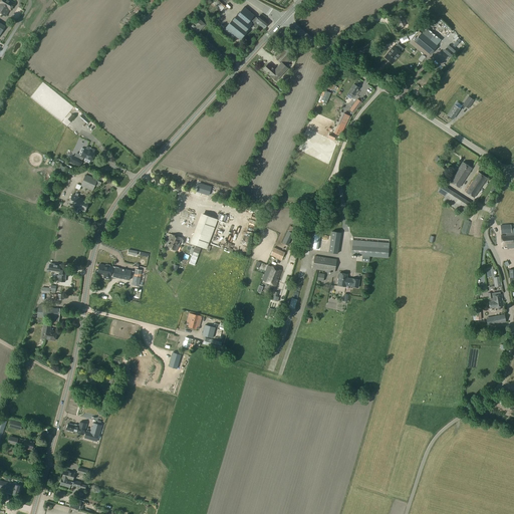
[(0,0),(0,12),(6,16),(6,15),(10,9),(11,10),(14,4),(7,0),(0,0)]
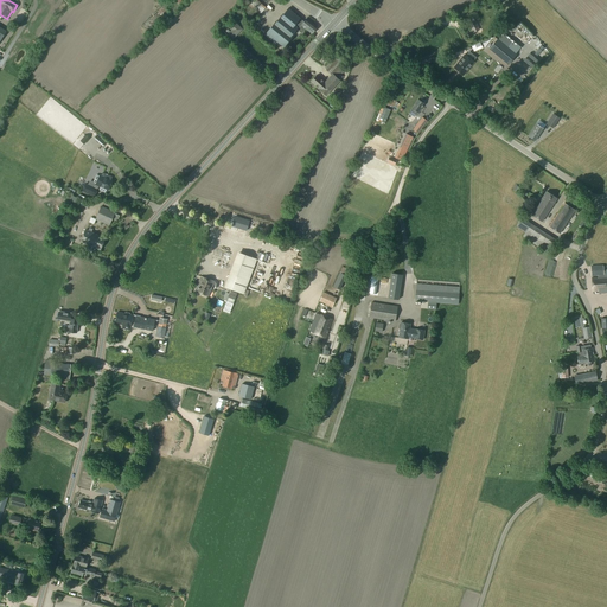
[(163,6),(142,26),(148,32),(168,13),(165,10),(170,6),(167,5),(168,2),(167,0),(165,2),(165,1),(161,5),(163,6)]
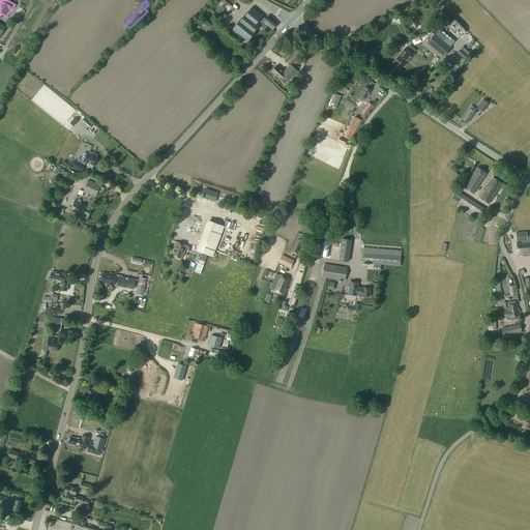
[(151,9),(148,11),(150,15),(153,11),(152,10),(158,4),(153,0),(152,0),(151,2),(150,4),(151,6),(149,7),(151,9)]
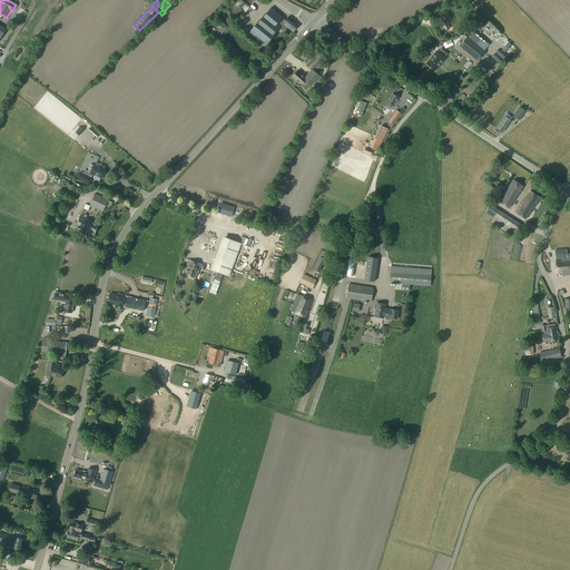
[(258,20),(249,31),(266,45),(275,33),(274,33),(278,28),(284,31),(287,28),(293,32),(297,26),(287,18),(285,21),(282,18),(283,18),(271,8),(271,9),(269,9),(265,15),(264,15),(259,21),(258,20)]
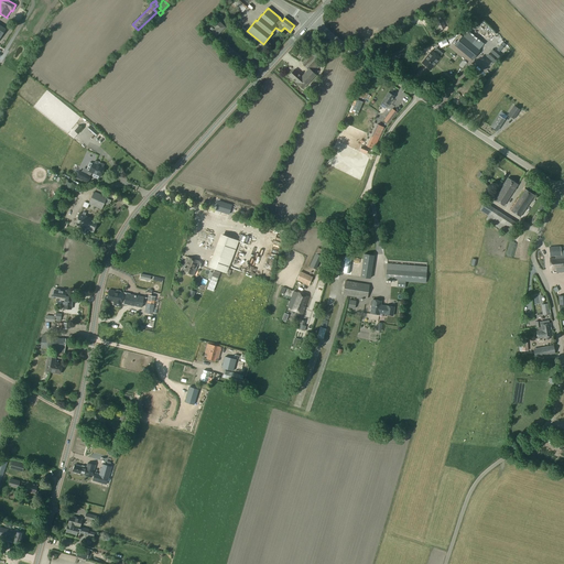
[(442,20),(436,22),(441,31),(445,29),(442,20)]
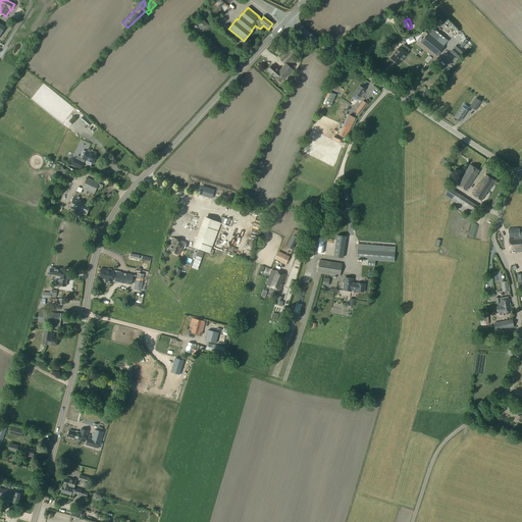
[(197,22),(192,27),(200,35),(208,25),(202,19),(198,23),(197,22)]
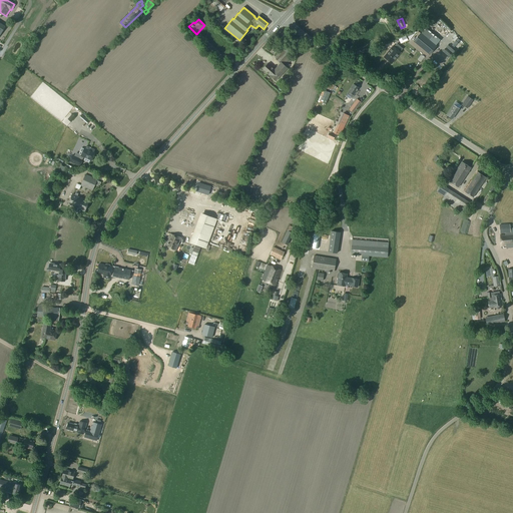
[(436,46),(421,33),(414,41),(430,54),(436,46)]
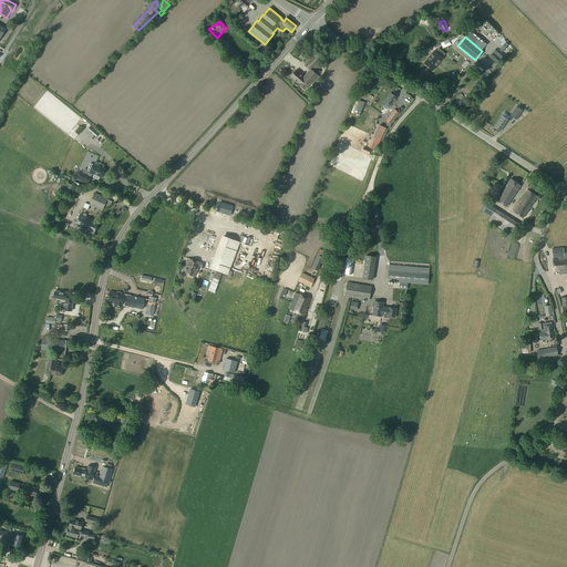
[(295,70),(289,76),(303,90),(317,75),(316,75),(319,72),(317,70),(322,64),(319,60),(322,55),(317,50),(303,65),(309,70),(302,76),(295,70)]
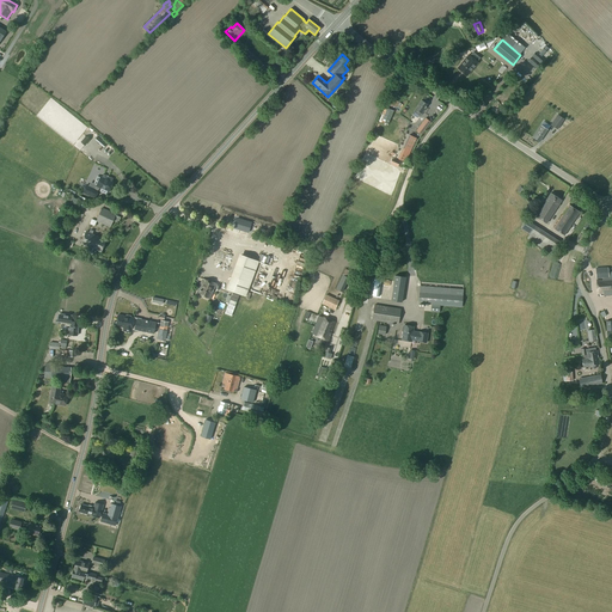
[(469,55),(458,68),(467,75),(478,63),(469,55)]
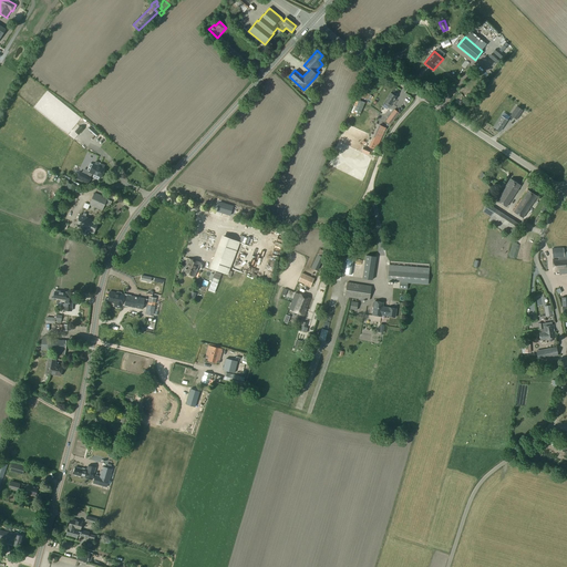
[(387,101),(384,104),(390,107),(397,96),(391,93),(385,101),(387,101)]
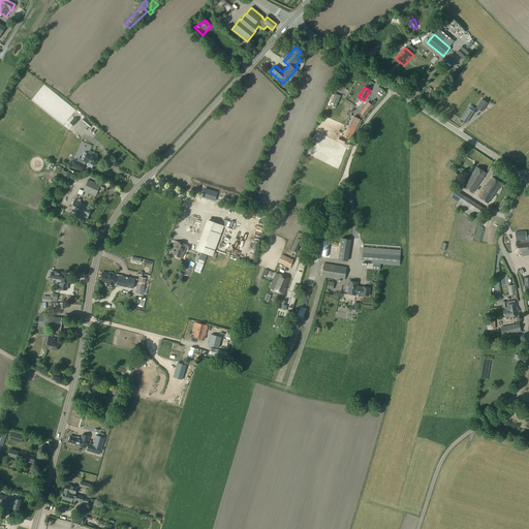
[(481,99),(476,107),(481,112),(488,103),(481,99)]
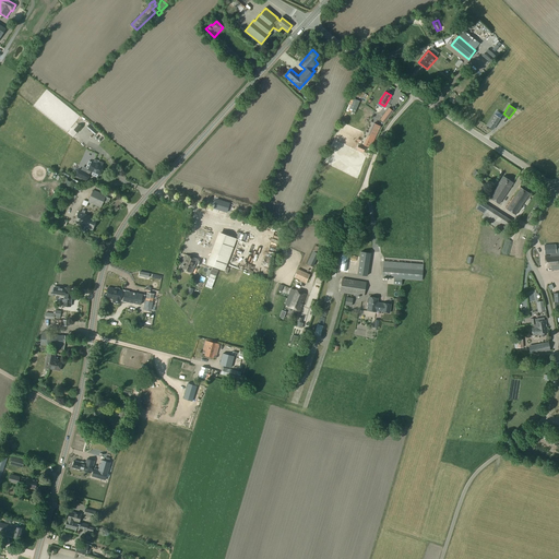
[(389,108),(383,116),(388,119),(393,111),(389,108)]
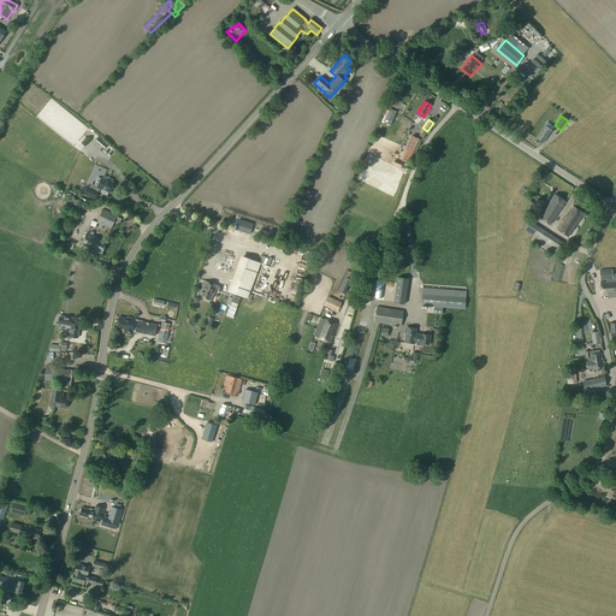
[(544,126),(537,138),(544,143),(551,130),(544,126)]
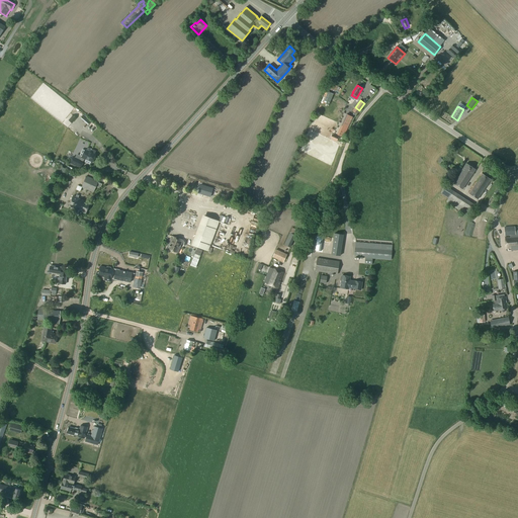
[(338,133),(338,135),(343,138),(344,136),(352,119),(353,117),(347,114),(346,115),(346,116),(338,133)]
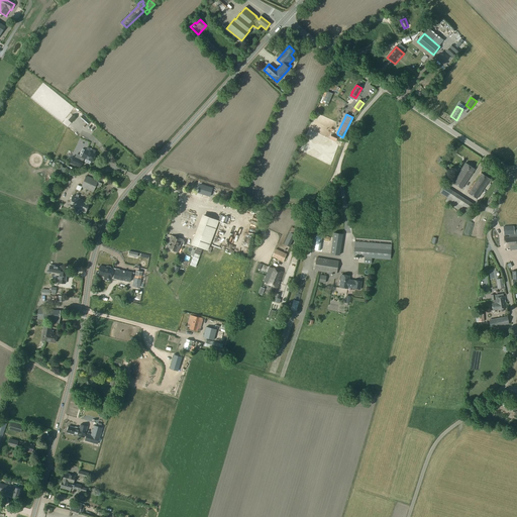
[(88,124),(90,122),(82,115),(80,118),(88,124)]
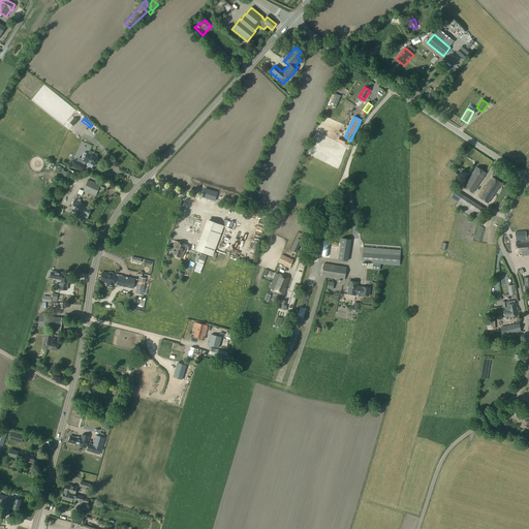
[(76,159),(73,166),(84,170),(87,164),(86,164),(87,162),(89,162),(88,165),(93,167),(94,165),(96,165),(100,157),(98,156),(99,154),(91,151),(90,153),(89,152),(88,153),(86,152),(83,158),(86,159),(85,160),(86,160),(85,163),(76,159)]
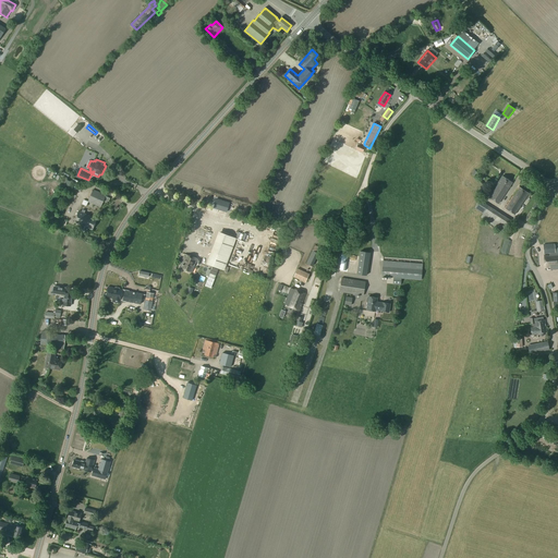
[(502,176),(488,197),(498,204),(512,182),(502,176)]
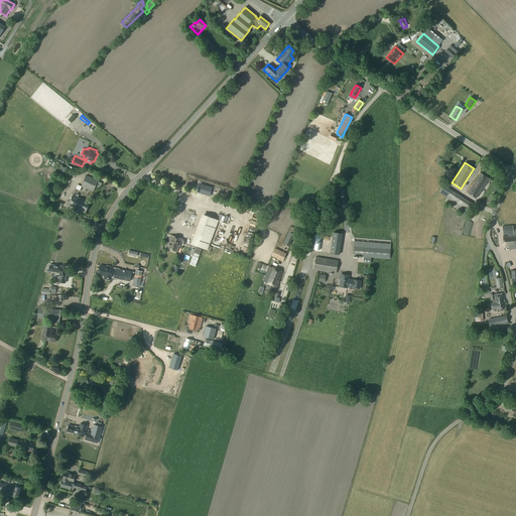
[(480,172),(467,191),(477,199),(489,178),(480,172)]
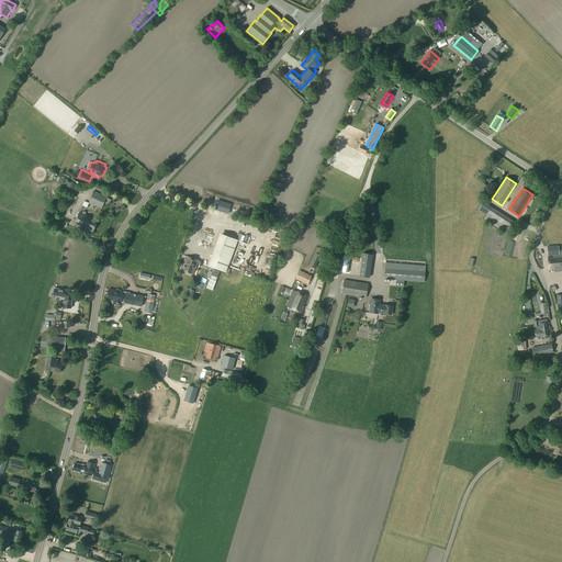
[(94,191),(88,203),(101,209),(107,197),(94,191)]
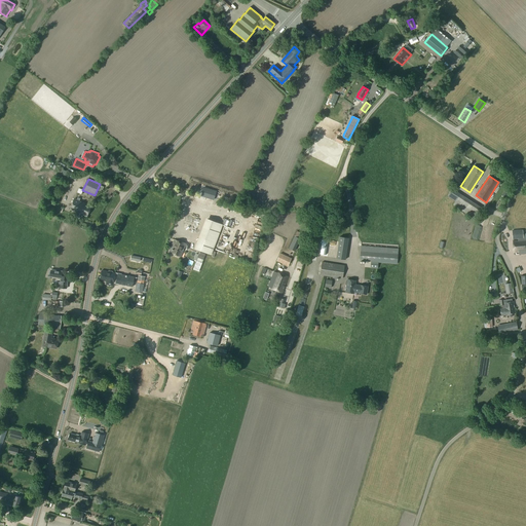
[(453,190),(450,193),(457,198),(453,204),(467,215),(475,203),(460,194),(453,190)]
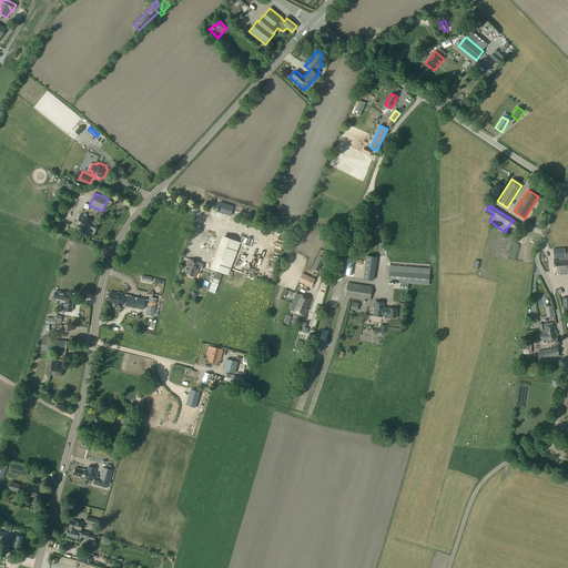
[(80,215),(75,226),(87,231),(89,232),(93,234),(99,223),(85,217),(87,215),(83,213),(82,216),(82,215),(80,215)]
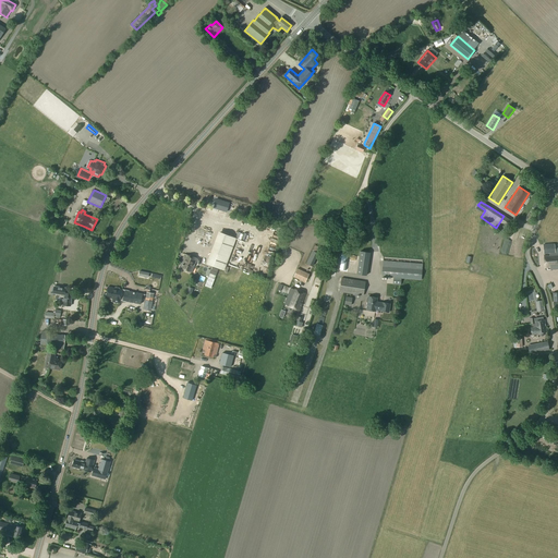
[(504,216),(496,228),(502,232),(510,220),(504,216)]
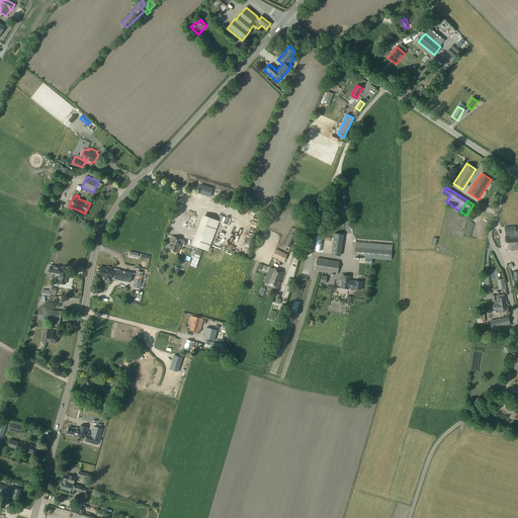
[(202,214),(191,245),(207,251),(219,222),(202,214)]
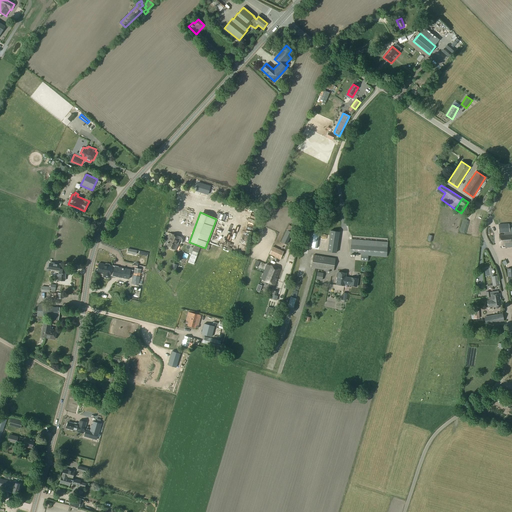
[(498,225),(499,233),(504,233),(509,232),(509,228),(509,224),(498,225)]
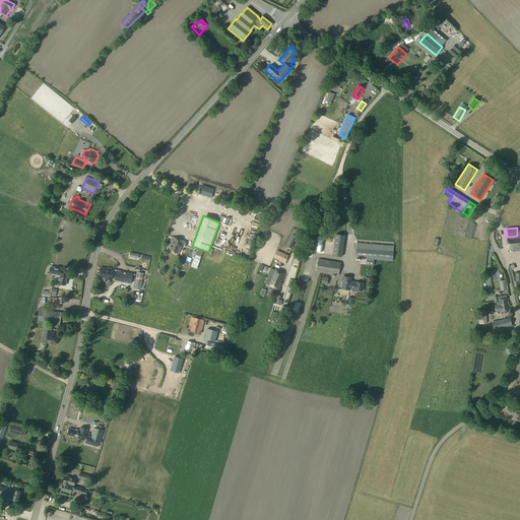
[(294,229),(291,234),(298,237),(300,232),(300,231),(294,229)]
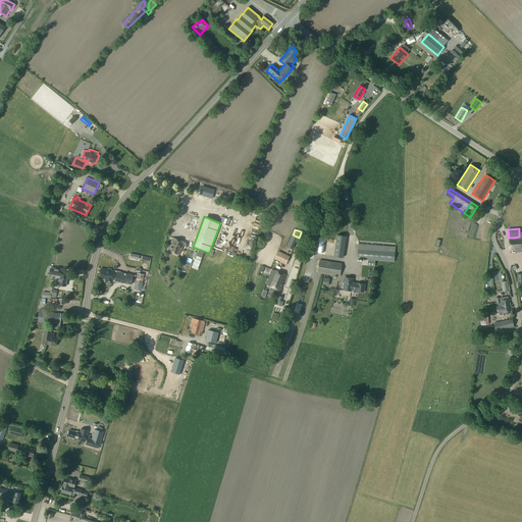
[(336,236),(333,257),(343,259),(346,237),(336,236)]
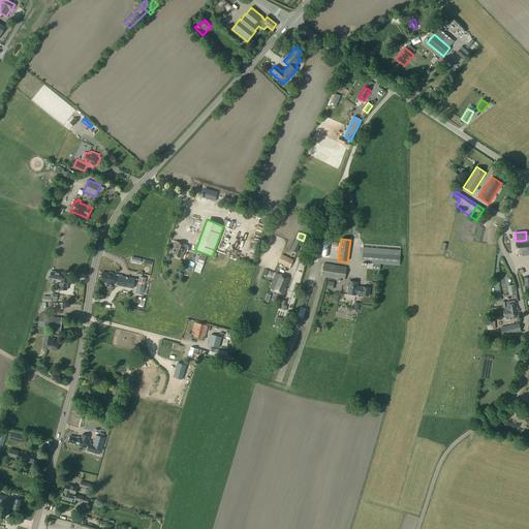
[(521,242),(516,243),(517,254),(522,253),(522,256),(528,254),(528,243),(528,242),(528,240),(526,240),(521,241),(521,242)]
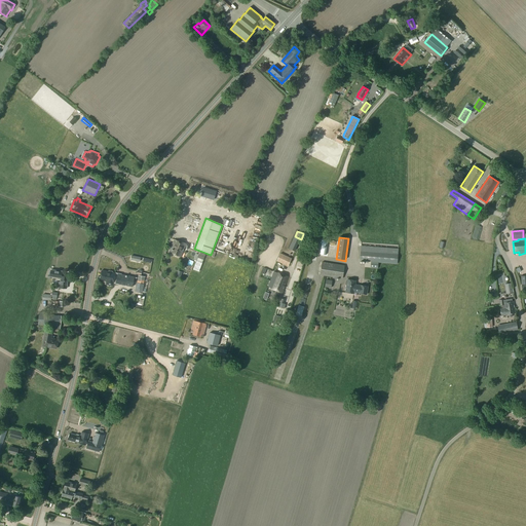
[(174,239),(170,252),(181,257),(186,245),(174,239)]
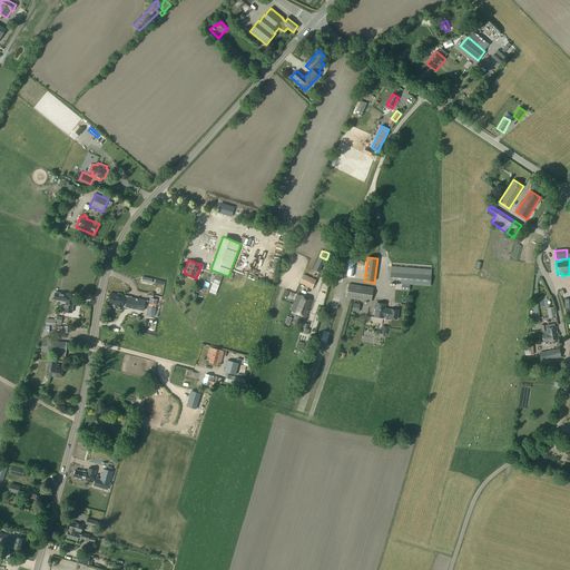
[(391,267),(390,283),(402,284),(402,291),(409,291),(410,284),(430,286),(432,271),(391,267)]
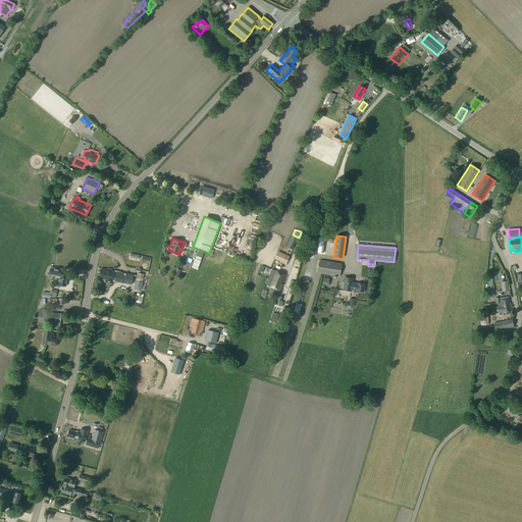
[(278,252),(275,258),(286,263),(290,257),(278,252)]
